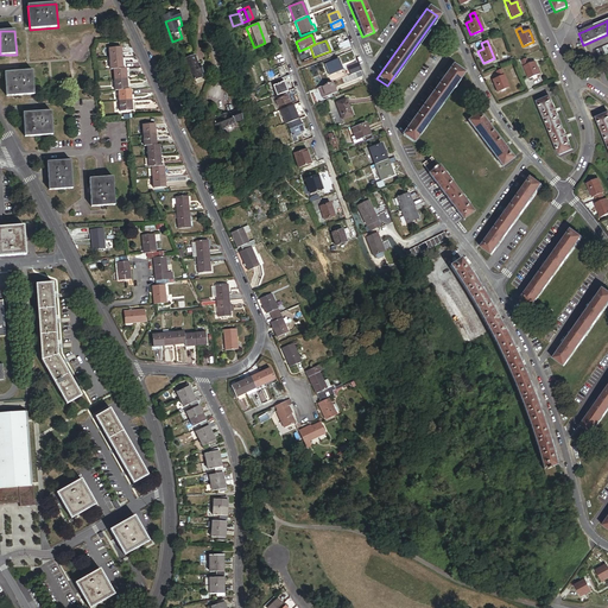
[(352,48),(349,42),(339,45),(341,51),(352,48)]
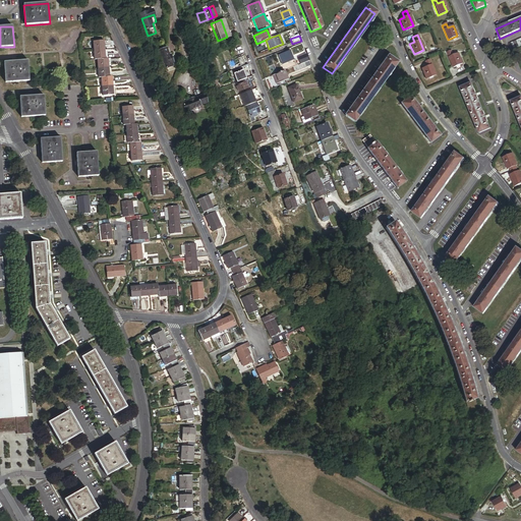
[(94,42),(95,51),(105,50),(104,41),(94,42)]
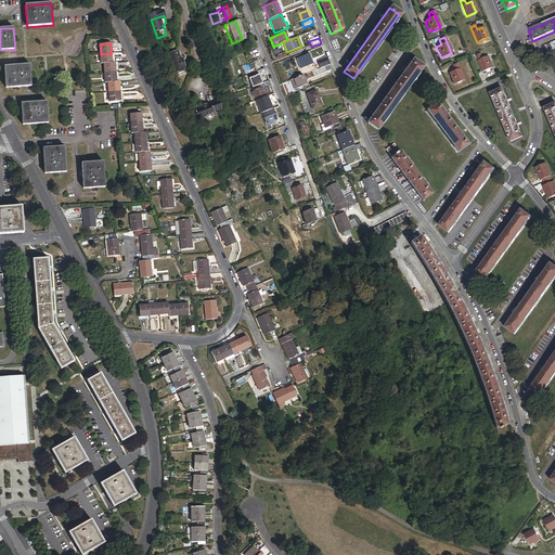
[(112,53),(101,54),(102,64),(104,64),(113,63),(112,53)]
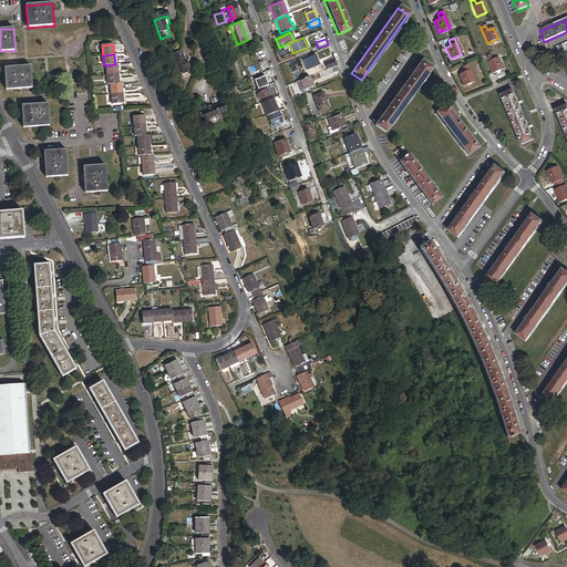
[(186,66),(186,65),(183,57),(173,60),(181,81),(189,78),(189,75),(191,74),(188,66),(186,66)]
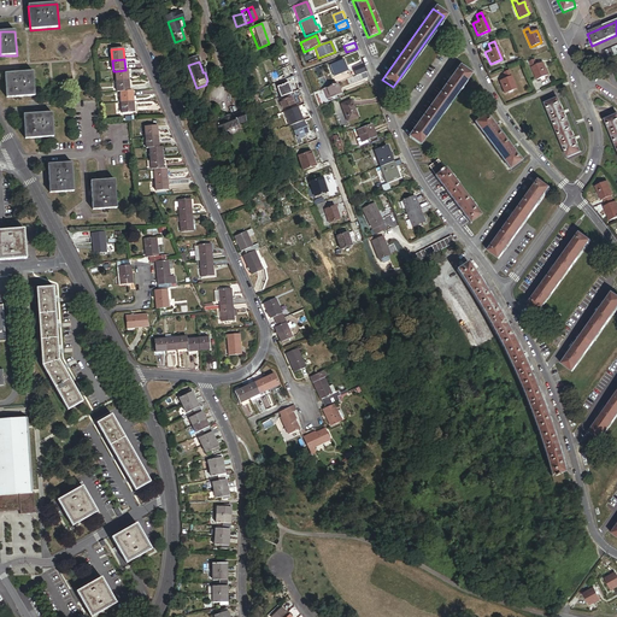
[(344,62),(330,66),(334,77),(347,72),(344,62)]
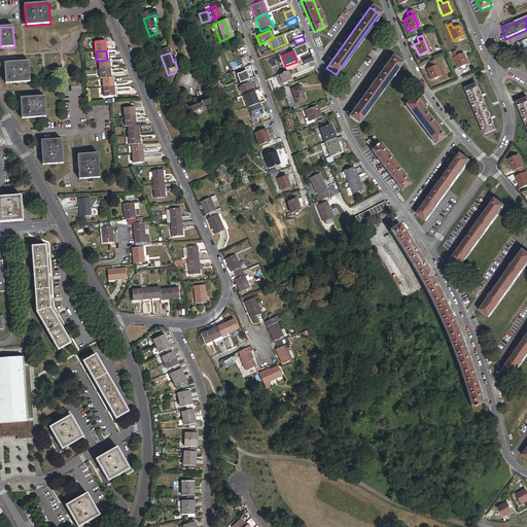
[(457,69),(466,65),(464,60),(462,55),(457,57),(455,53),(451,54),(457,69)]
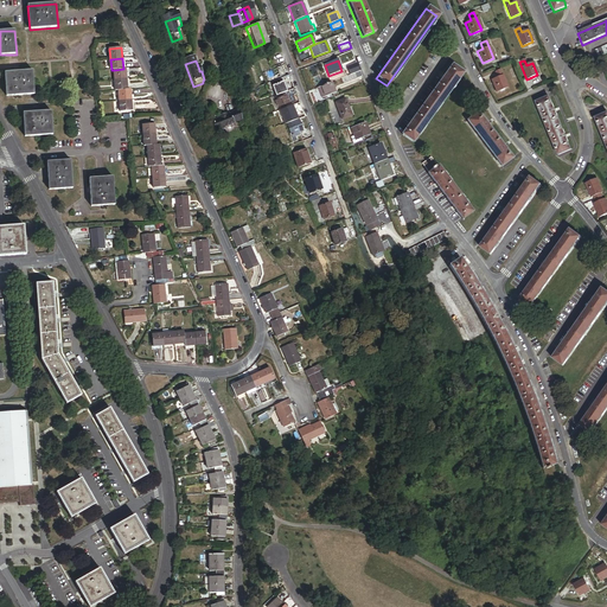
[(401,135),(411,142),(461,74),(451,65),(401,135)]
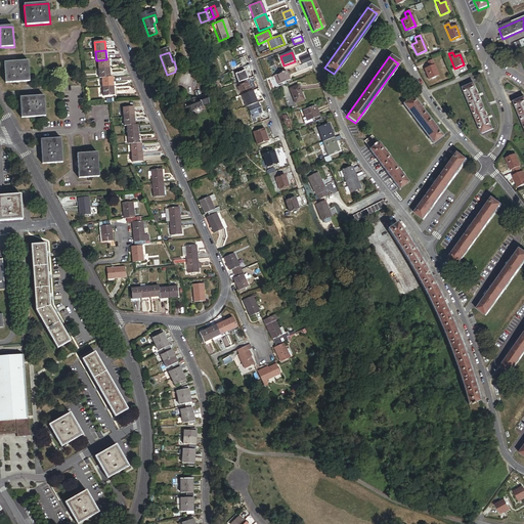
[(229,71),(244,66),(242,58),(227,63),(228,67),(229,71)]
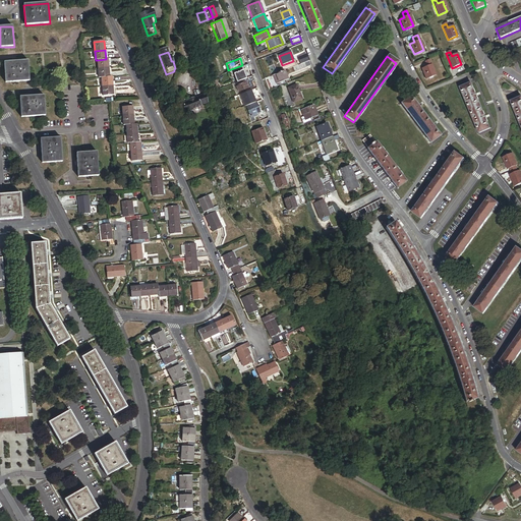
[(98,60),(99,69),(109,68),(108,59),(106,59),(98,60)]
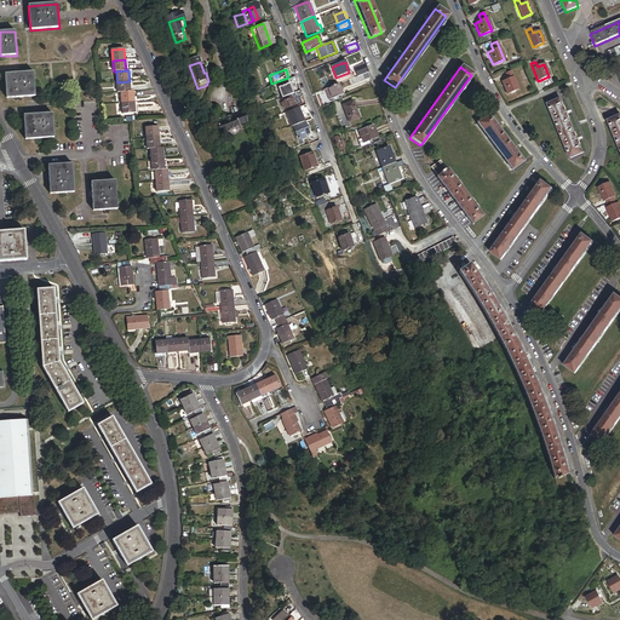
[(506,95),(517,90),(510,72),(504,74),(505,76),(506,80),(504,81),(500,82),(506,95)]
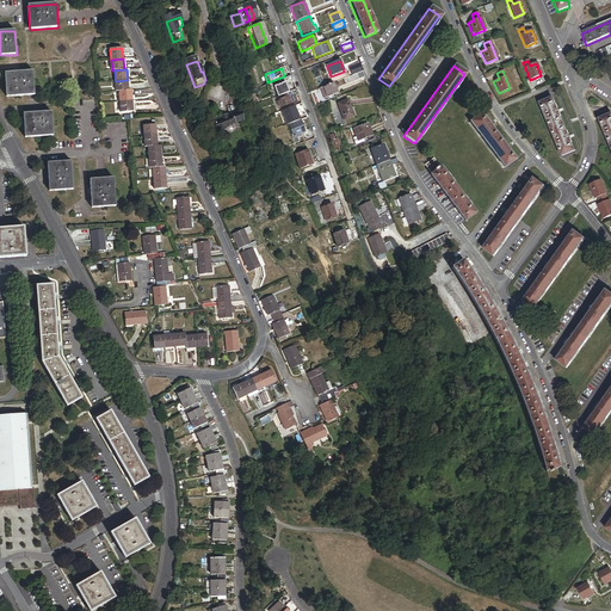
[(35,96),(34,72),(5,74),(6,97),(35,96)]
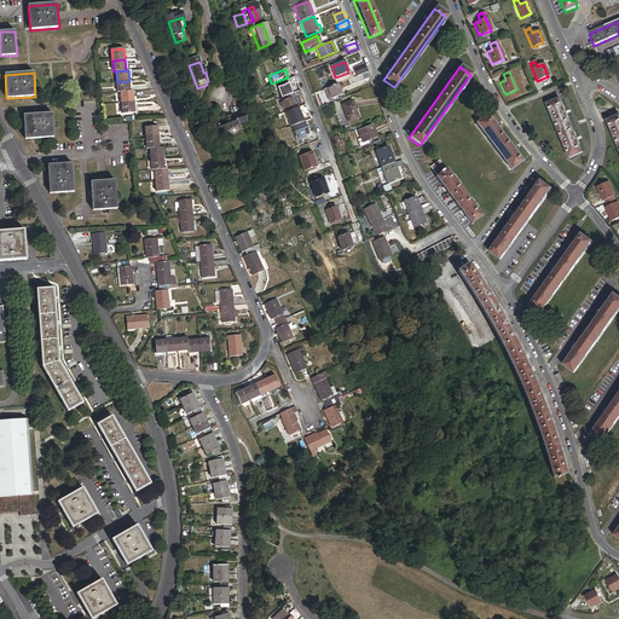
[(351,85),(365,80),(364,74),(348,80),(351,85)]
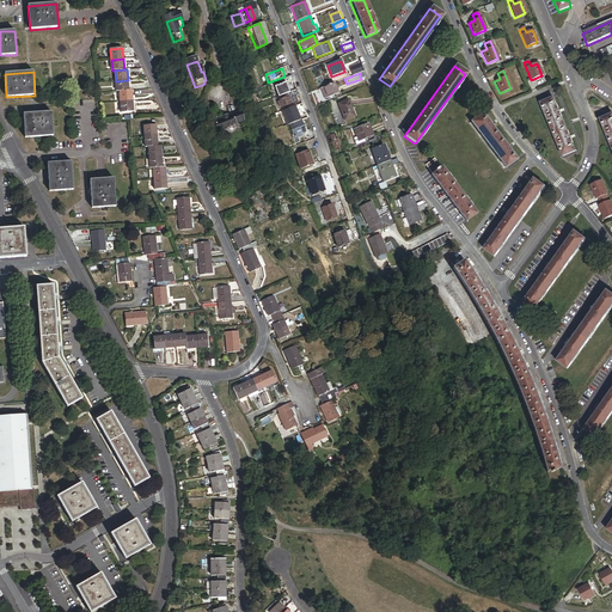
[(288,93),(285,85),(291,83),(289,77),(276,81),(279,86),(274,87),(277,98),(282,96),(286,95),(288,93)]
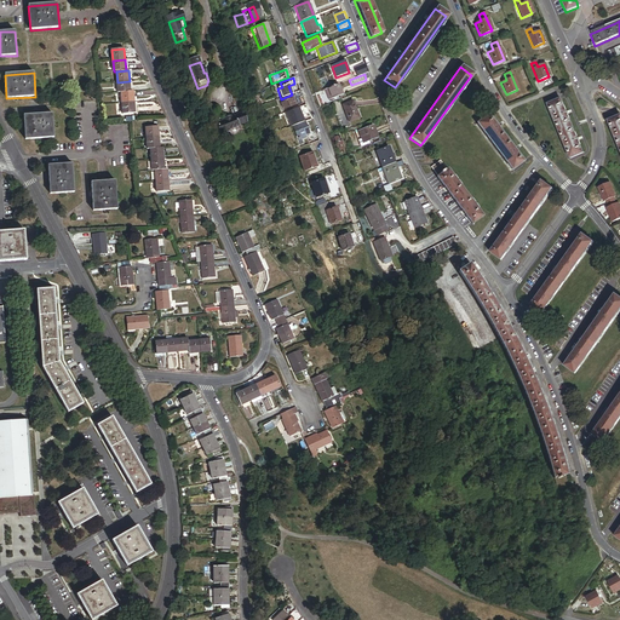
[(130,81),(118,82),(118,93),(121,92),(131,92),(130,81)]
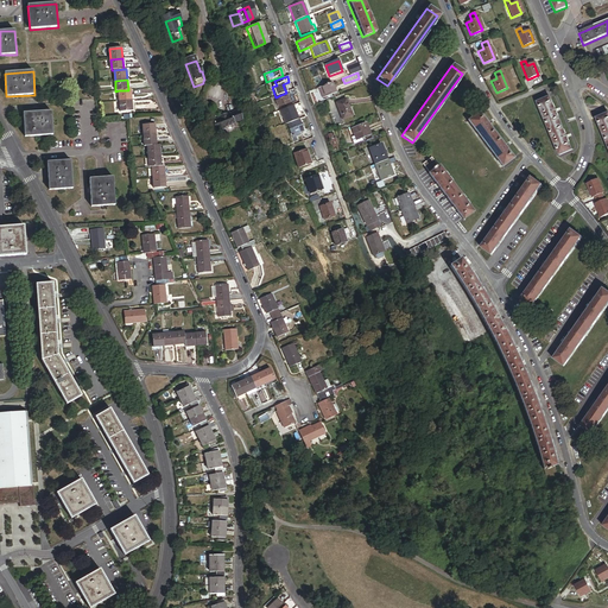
[(316,88),(320,99),(335,93),(331,83),(316,88)]
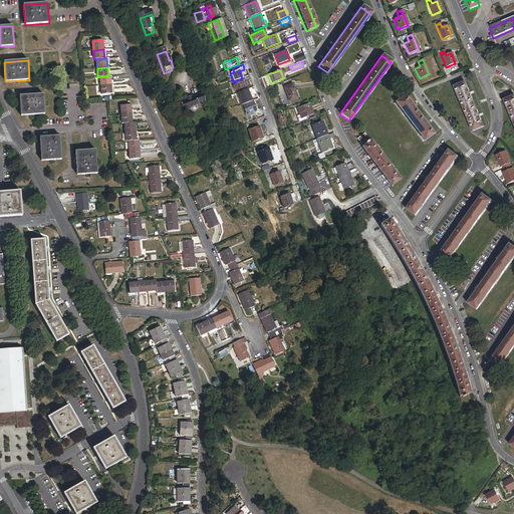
[(100,76),(101,85),(111,85),(110,76),(108,76),(100,76)]
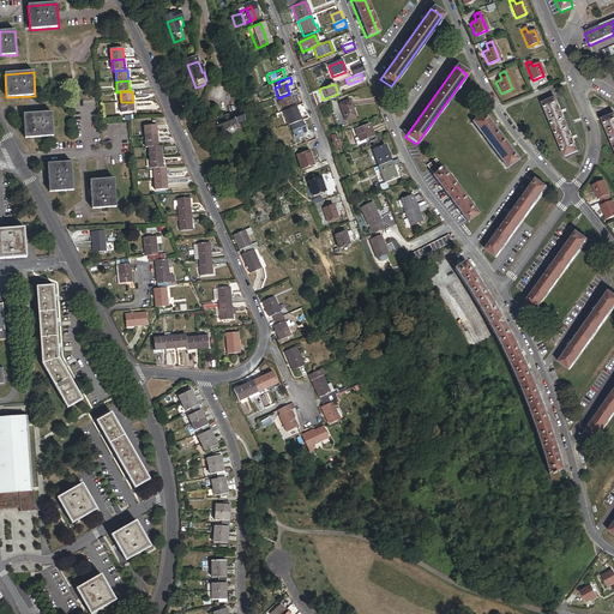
[(288,108),(298,104),(295,98),(298,97),(296,91),(289,94),(287,95),(289,98),(286,100),(283,96),(278,98),(274,100),(278,112),(284,109),(286,112),(289,109),(288,108)]
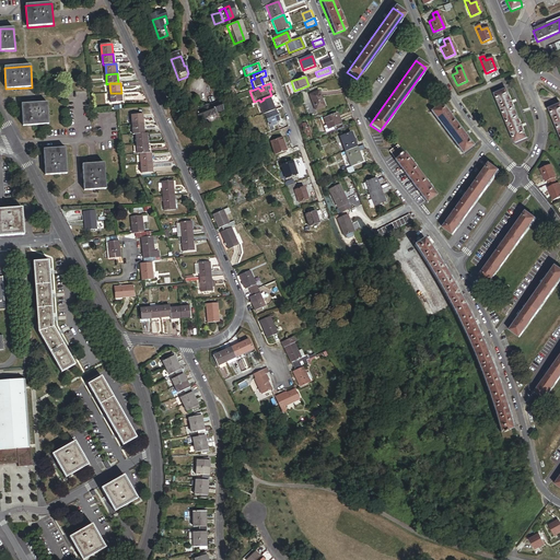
[(513,143),(525,139),(505,91),(493,95),(513,143)]
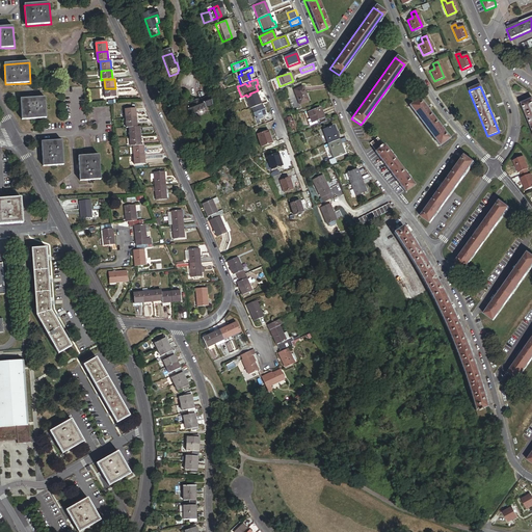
[(298,104),(308,101),(302,87),(294,91),(298,104)]
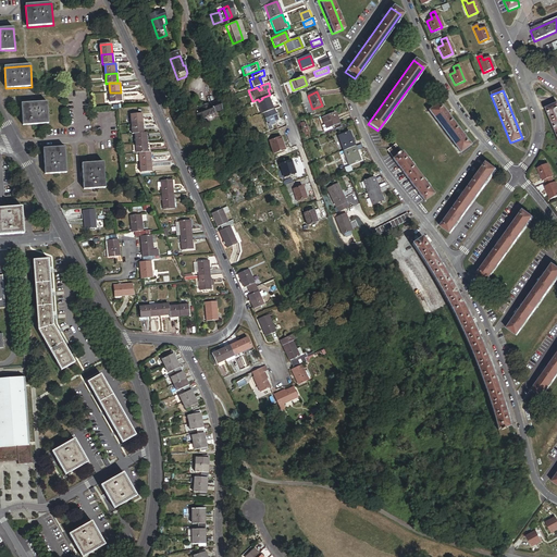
[(121,93),(110,93),(110,102),(122,101),(121,93)]
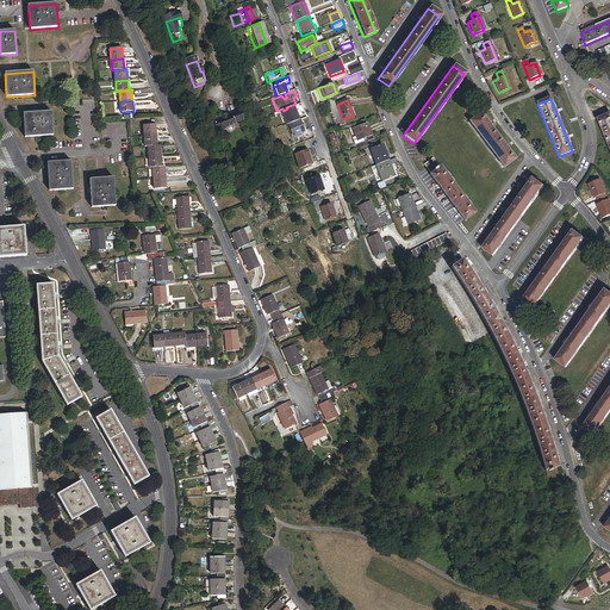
[(297,120),(296,118),(303,116),(299,105),(287,109),(284,111),(279,112),(284,125),(285,124),(297,120)]
